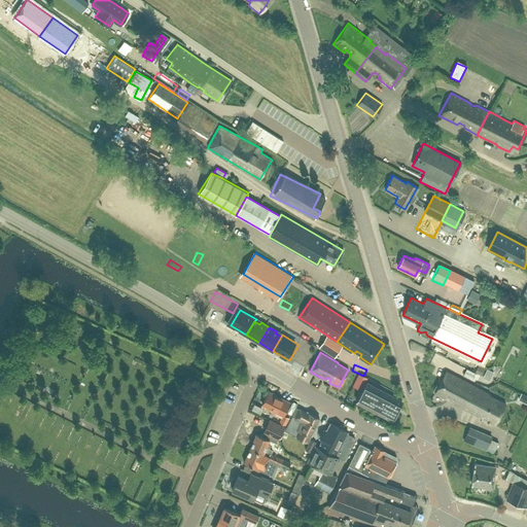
[(462,377),(473,381),(476,374),(465,370),(462,377)]
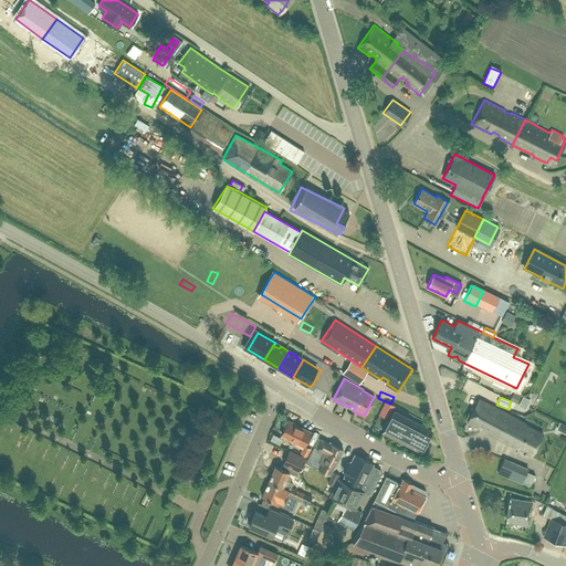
[(496,438),(510,415),(479,399),(467,421),(480,429),(483,427),(489,429),(488,433),(496,438)]
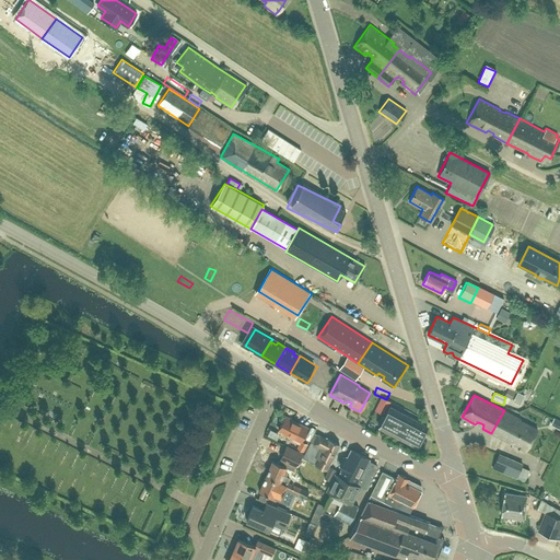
[(0,416),(8,420),(11,412),(0,406),(0,416)]
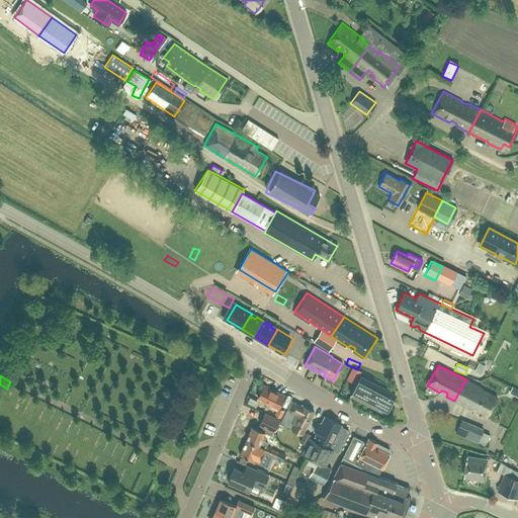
[(384,413),(395,394),(360,375),(350,395),(384,413)]
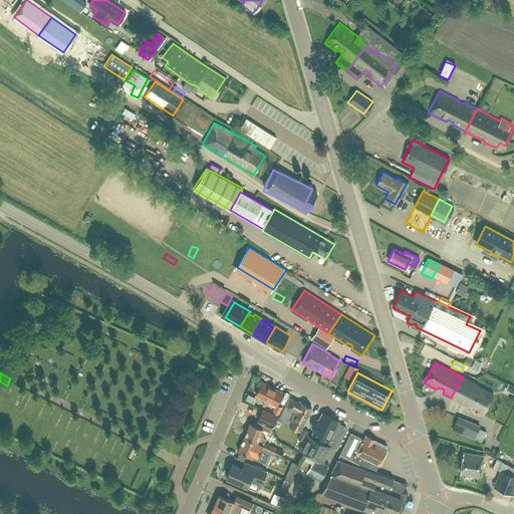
[(493,394),(477,386),(477,384),(463,376),(451,398),(470,408),(472,406),(477,408),(476,411),(482,414),(493,394)]
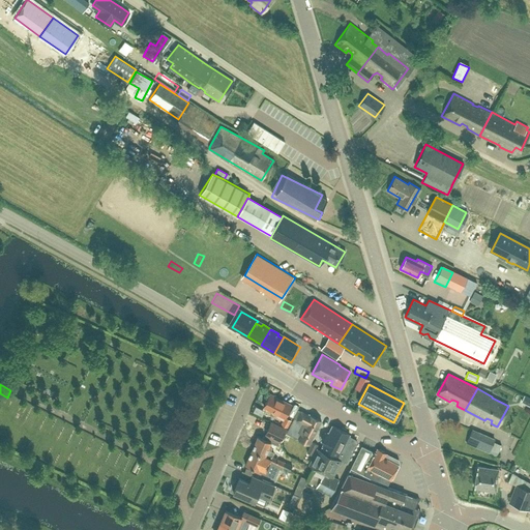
[(285,416),(290,404),(275,398),(275,399),(268,395),(263,406),(284,416),(285,416)]
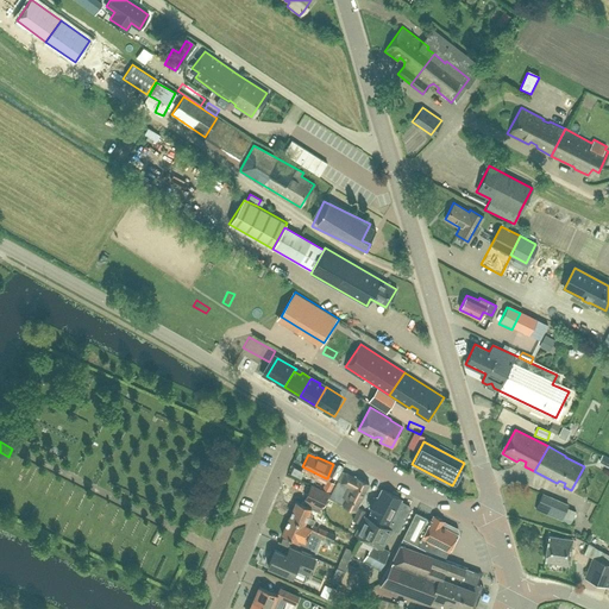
[(328,496),(325,504),(331,507),(334,500),(340,502),(344,496),(346,497),(343,504),(355,510),(369,482),(357,476),(357,477),(346,472),(345,472),(341,470),(328,497),(328,496)]
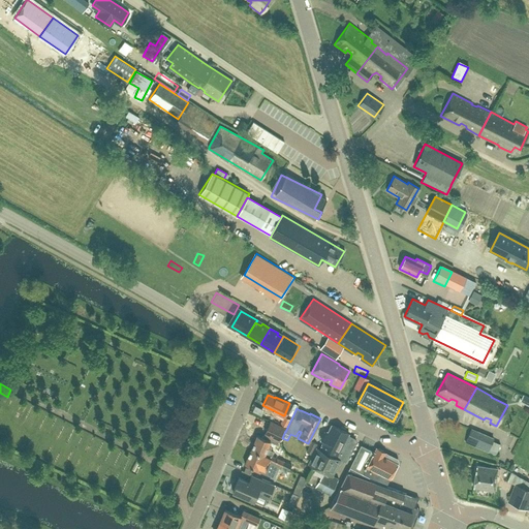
[(290,419),(286,417),(284,415),(280,424),(286,427),(290,419)]
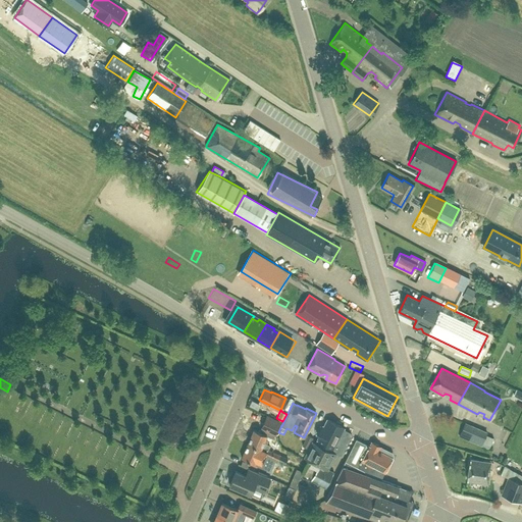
[(271,457),(273,452),(267,449),(269,446),(266,444),(267,441),(264,439),(266,435),(274,438),(281,422),(266,415),(259,431),(253,429),(247,444),(266,453),(265,455),(271,457)]
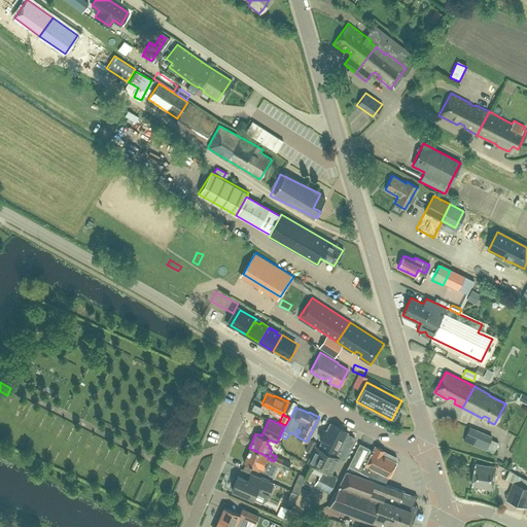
[(334,465),(349,435),(345,434),(346,432),(329,423),(318,447),(315,446),(307,461),(313,465),(305,481),(328,492),(337,477),(330,473),(334,465)]
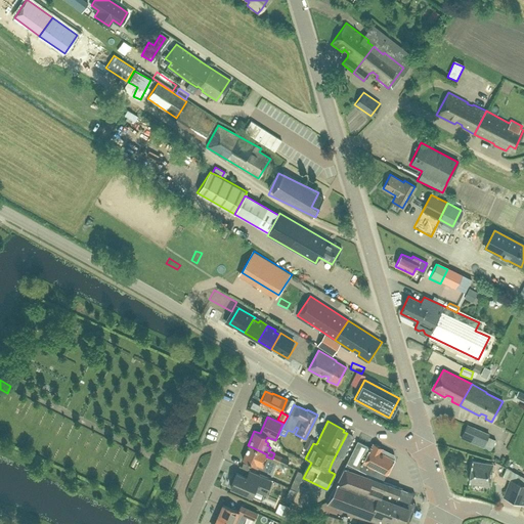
[(467,424),(461,438),(482,447),(488,433),(467,424)]
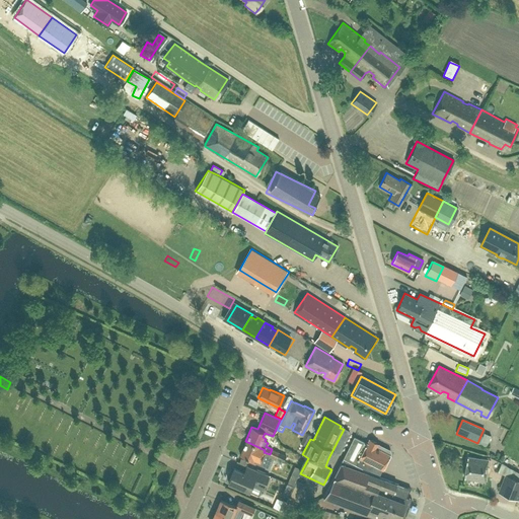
[(305,432),(300,443),(305,445),(310,435),(305,432)]
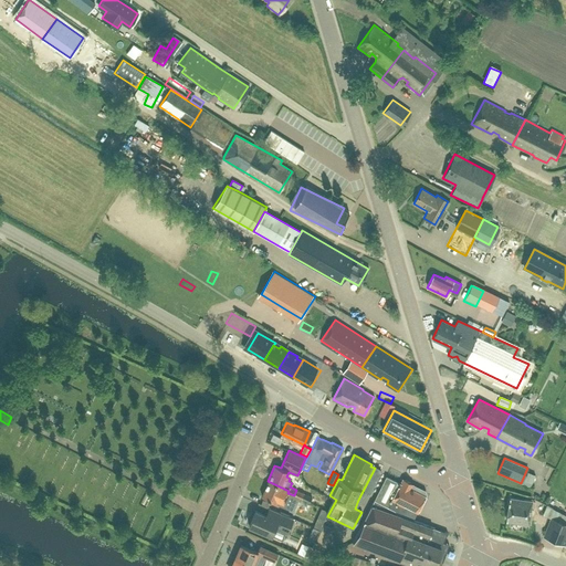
[(374,500),(394,511),(397,505),(402,509),(404,505),(417,512),(425,495),(410,489),(412,484),(401,479),(400,483),(386,475),(374,500)]
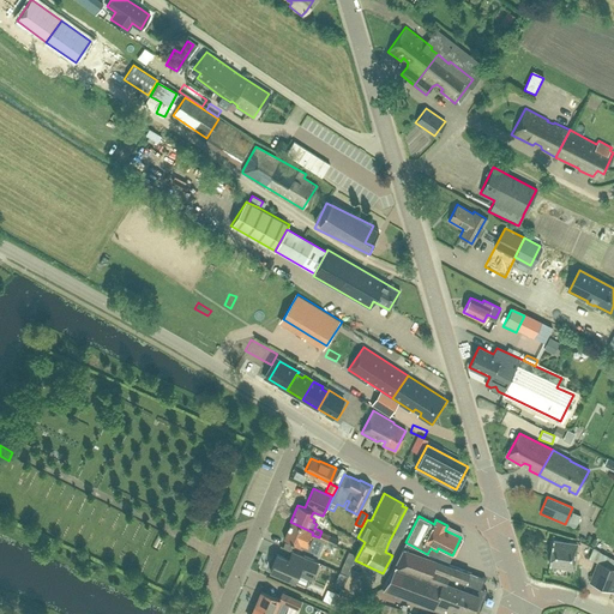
[(311,536),(312,535),(313,533),(290,522),(283,539),(293,542),(306,548),(311,536)]
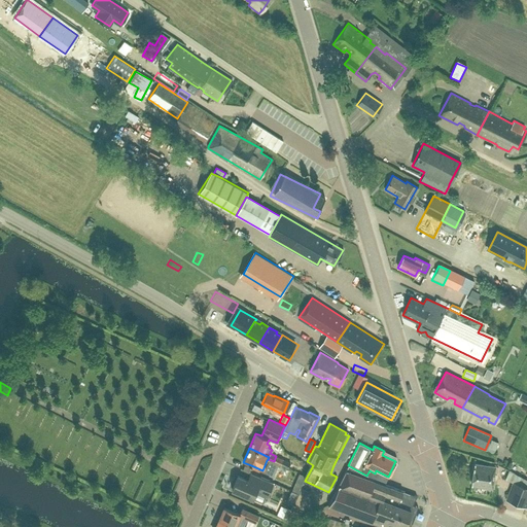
[(276,456),(274,461),(273,463),(279,466),(280,464),(282,459),(276,456)]
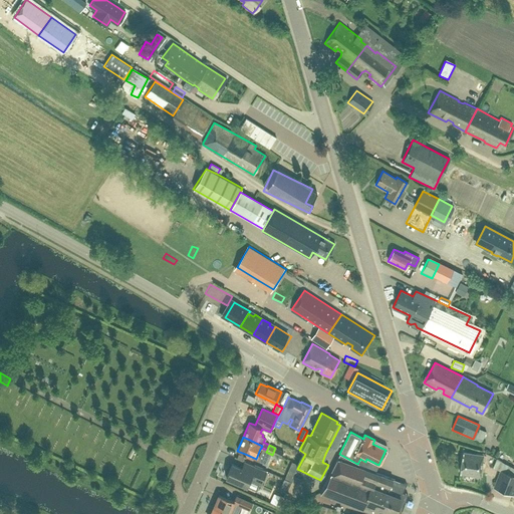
[(480,476),(483,455),(463,452),(460,473),(480,476)]
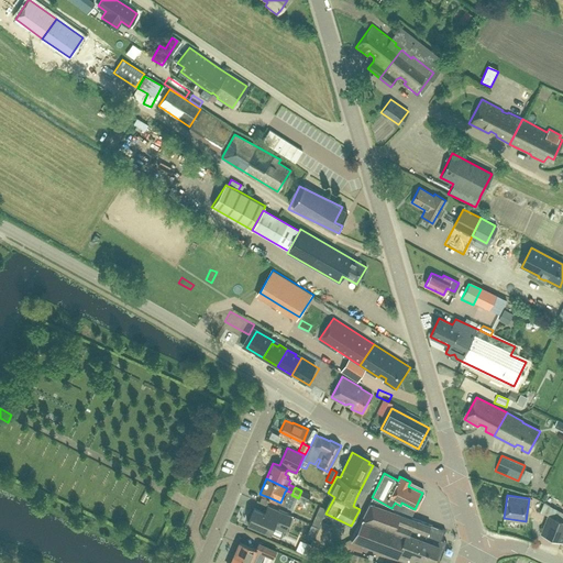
[(408,516),(392,508),(372,497),(350,540),(396,558),(397,553),(412,559),(414,556),(418,558),(417,562),(418,562),(434,562),(441,548),(440,541),(427,537),(431,525),(408,516)]
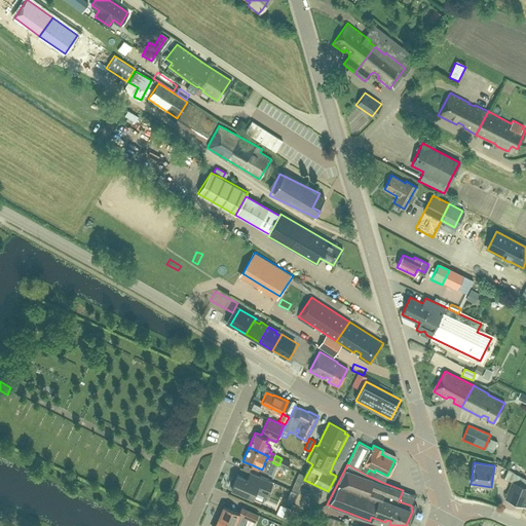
[(272,481),(250,472),(247,479),(237,475),(231,488),(252,497),(255,490),(266,495),(272,481)]
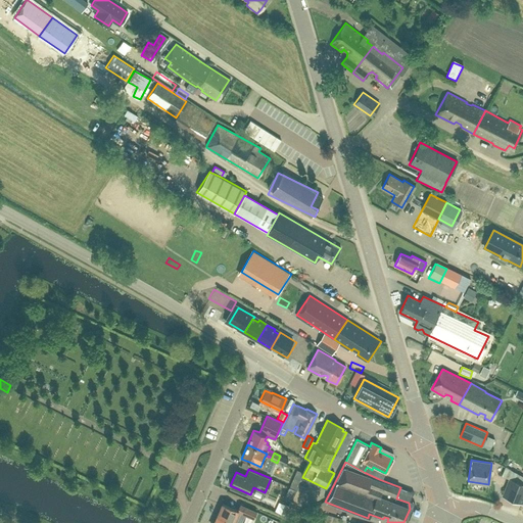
[(509,478),(502,495),(521,503),(522,496),(522,476),(512,470),(509,478)]
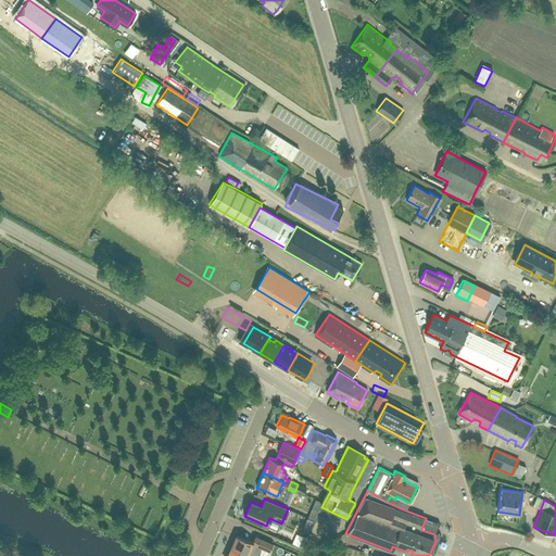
[(302,530),(308,532),(314,520),(307,518),(302,530)]
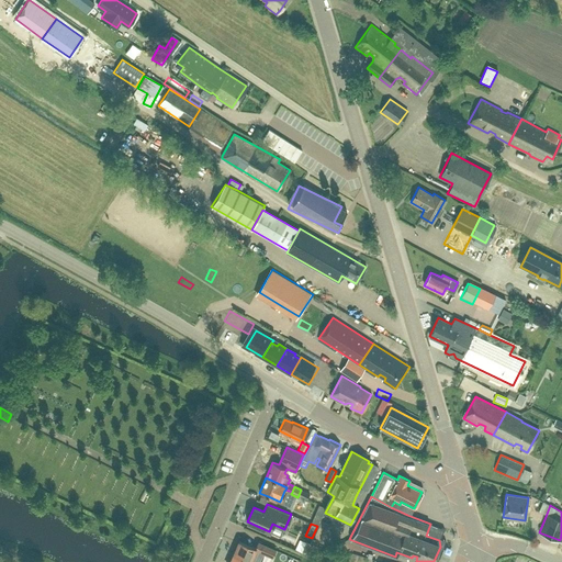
[(302,552),(305,542),(296,540),(293,550),(302,552)]
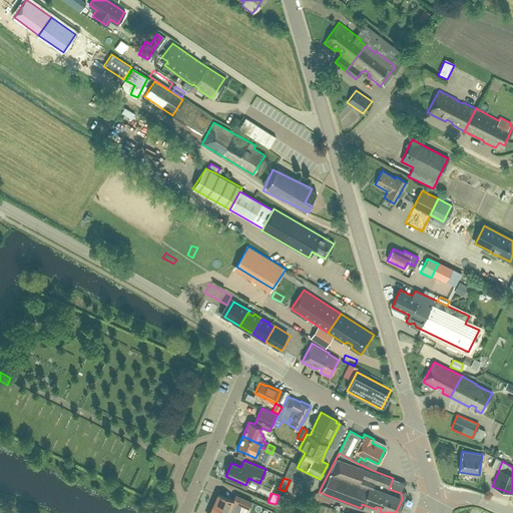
[(217,494),(212,506),(227,512),(230,512),(235,503),(248,509),(252,502),(237,495),(234,502),(232,501),(233,500),(217,494)]
